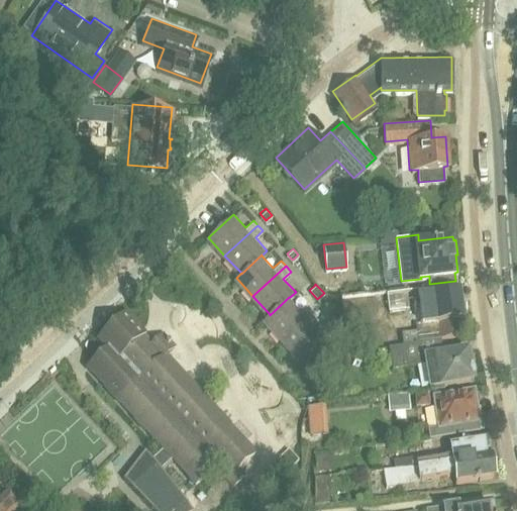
[(387,290),(386,290),(387,300),(388,307),(408,305),(406,288),(387,290)]
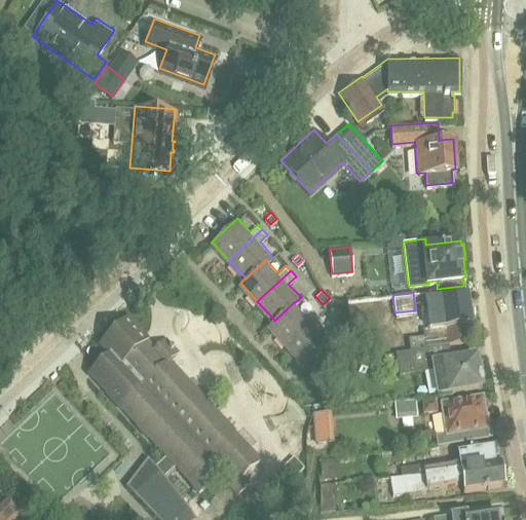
[(407,335),(409,348),(447,341),(473,338),(467,293),(425,298),(427,308),(429,327),(423,328),(424,333),(407,335)]
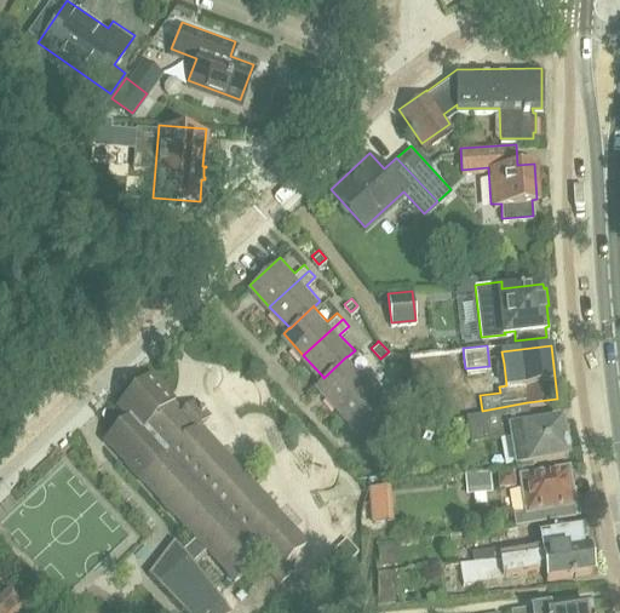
[(337,405),(375,368),(371,362),(361,372),(348,356),(346,356),(323,378),(323,377),(316,383),(337,405)]
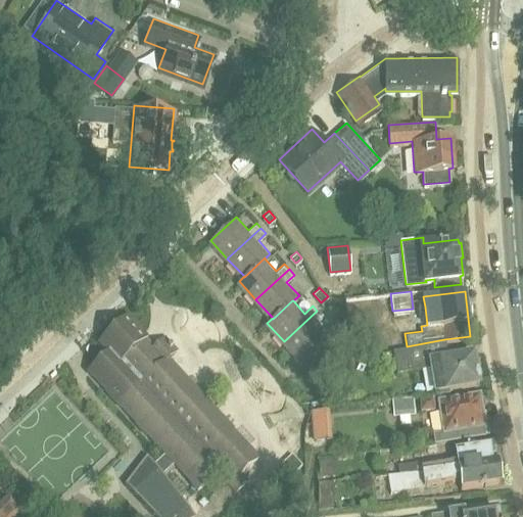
[(153,342),(146,334),(148,332),(128,311),(99,337),(108,346),(89,365),(138,417),(137,418),(164,448),(153,458),(147,451),(127,478),(162,516),(185,516),(196,512),(161,469),(174,458),(199,484),(219,466),(238,486),(250,475),(244,469),(259,455),(253,449),(255,447),(169,354),(177,345),(164,331),(153,342)]
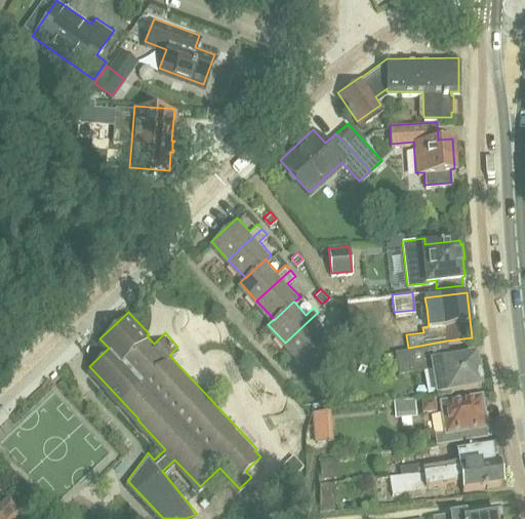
[(323,317),(318,312),(285,343),(303,362),(320,346),(328,338),(315,325),(323,317)]
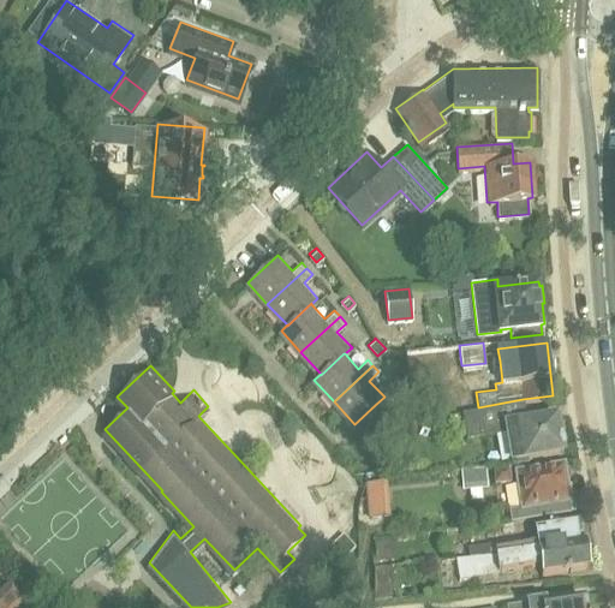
[(525,415),(523,399),(478,407),(463,410),(466,435),(506,428),(511,458),(563,448),(562,445),(567,442),(565,434),(560,431),(557,412),(538,416),(538,412),(525,415)]
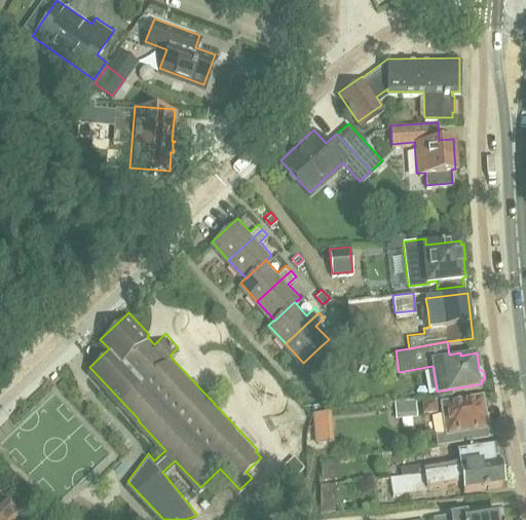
[(492,433),(488,434),(486,424),(490,423),(490,422),(486,423),(482,395),(443,401),(447,431),(436,433),(437,443),(492,434),(492,433)]
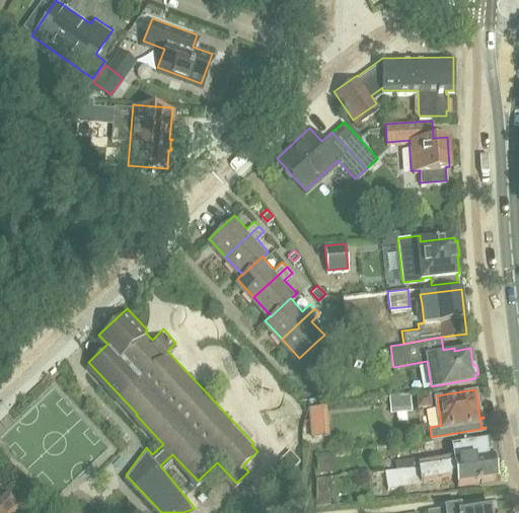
[(388,393),(390,411),(412,409),(410,391),(388,393)]
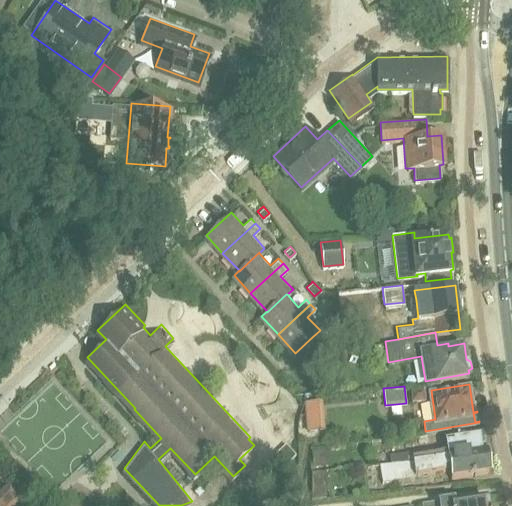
[(423,387),(411,389),(412,398),(424,397),(423,387)]
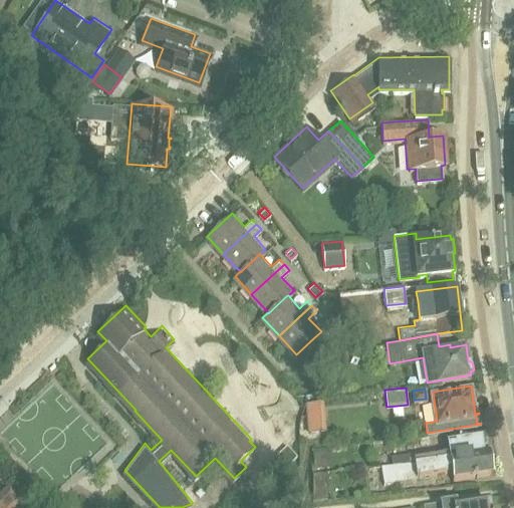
[(317,398),(304,399),(305,412),(307,412),(323,410),(322,398),(317,398)]
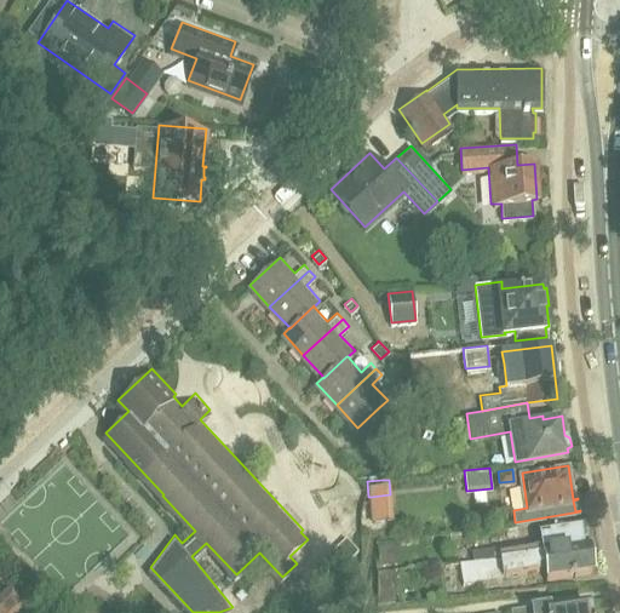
[(472,549),(475,560),(543,548),(570,543),(570,544),(589,542),(585,517),(539,526),(541,542),(535,543),(534,538),(472,549)]
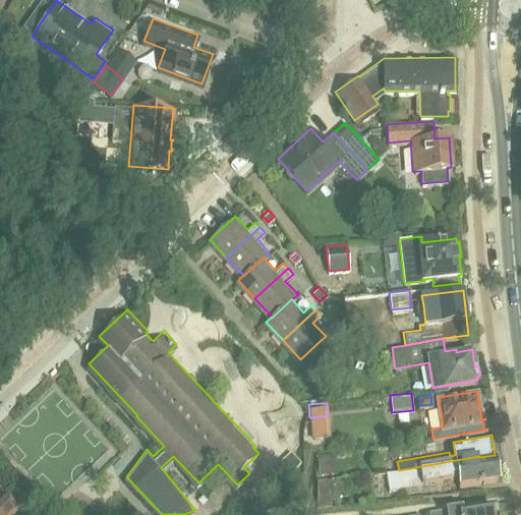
[(300,462),(291,451),(263,475),(273,487),(300,462)]
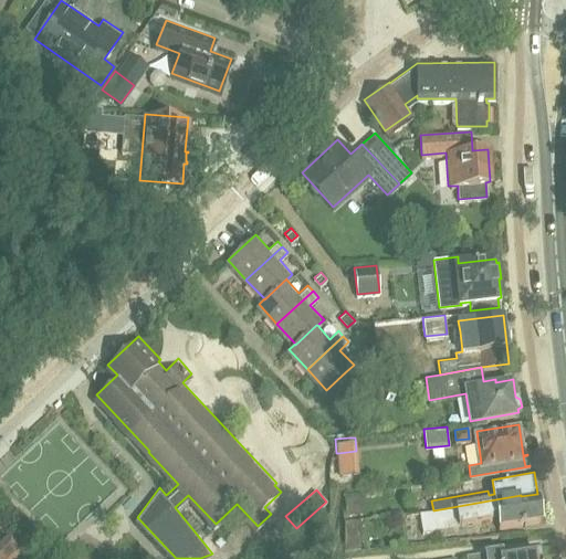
[(344,496),(345,509),(367,506),(365,493),(344,496)]
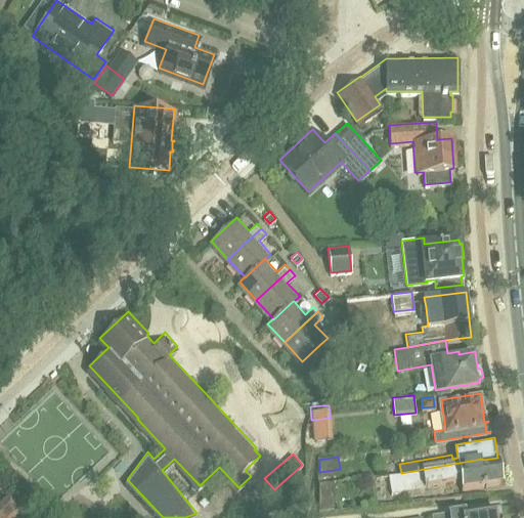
[(425,485),(425,483),(454,477),(454,475),(461,474),(463,486),(503,479),(501,475),(504,474),(503,469),(499,466),(497,458),(482,460),(482,459),(459,463),(459,466),(424,472),(401,473),(388,474),(391,490),(425,485)]
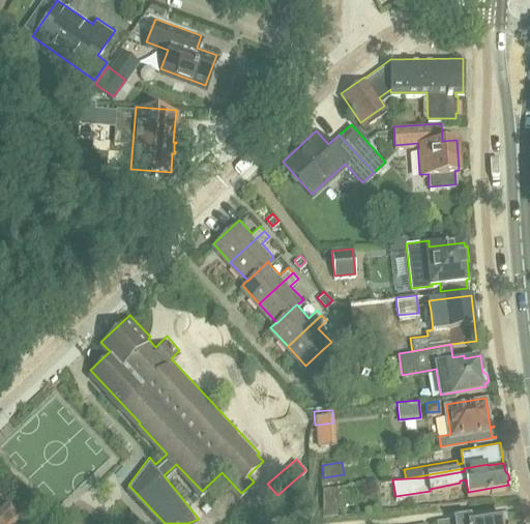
[(0,504),(0,523),(17,523),(26,516),(7,497),(0,504)]
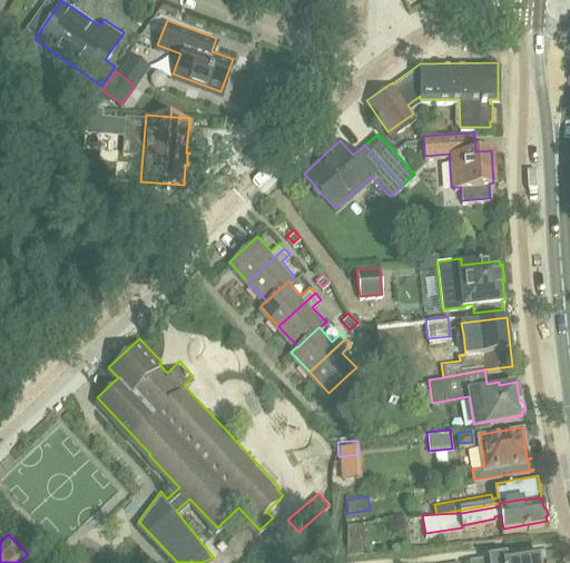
[(542,551),(507,556),(505,551),(470,556),(470,562),(546,562),(543,561),(542,551)]
